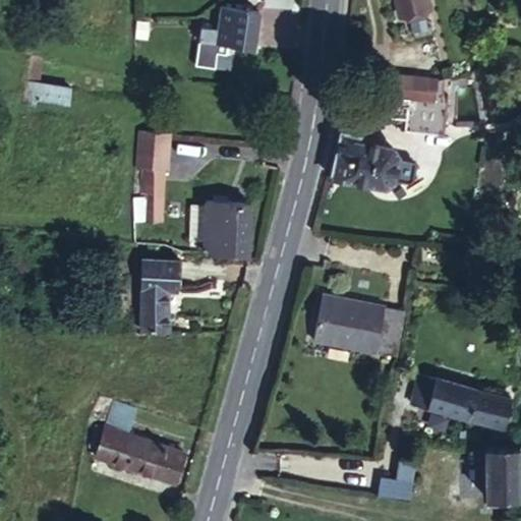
[(426,0),(395,0),(398,14),(408,12),(422,8),(428,7),(426,0)]
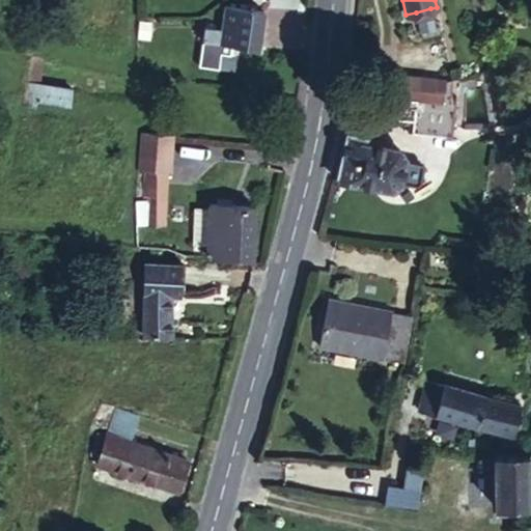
[(266,12),(224,6),(220,30),(204,28),(202,40),(258,50),(266,12)]
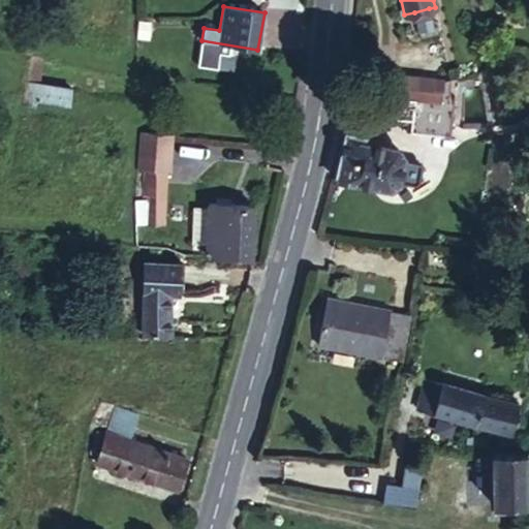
[(429,8),(414,12),(418,33),(434,29),(429,8)]
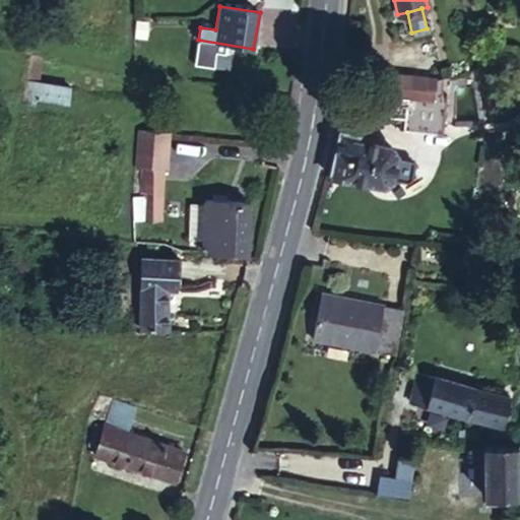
[(29,53),(25,81),(39,83),(43,55),(29,53)]
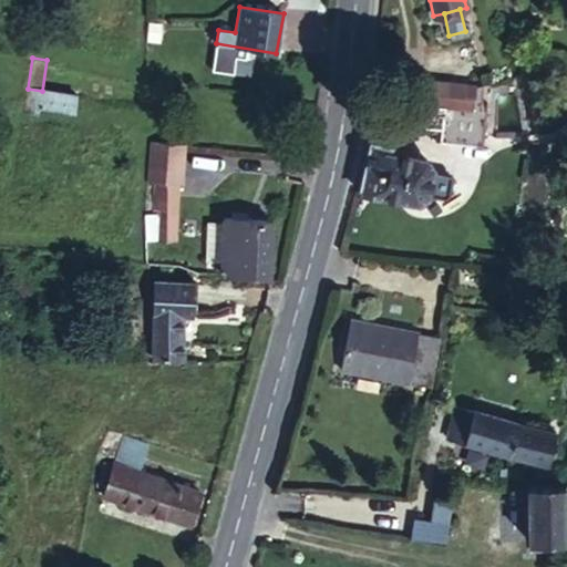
[(402,95),(401,103),(399,122),(443,125),(442,140),(483,143),(486,102),(481,101),(482,86),(474,85),(419,81),(416,98),(402,95)]
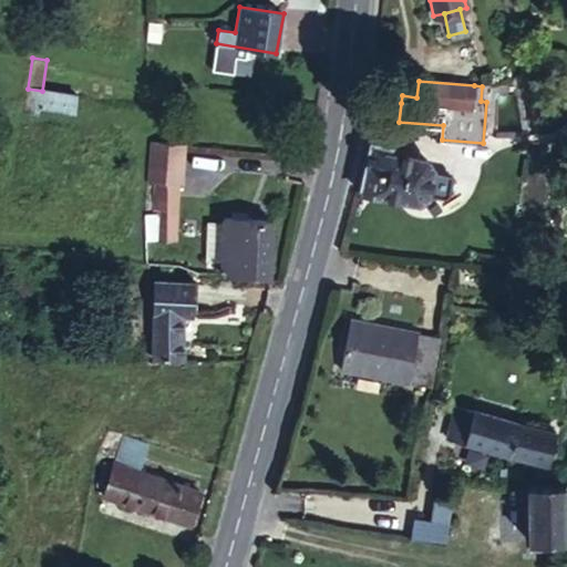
[(42,91),(28,89),(23,114),(38,115),(39,107),(76,115),(80,96),(42,91)]
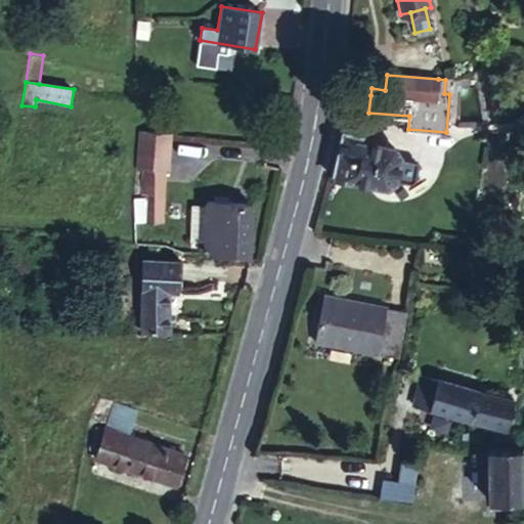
[(342,129),(332,178),(386,188),(397,178),(403,157),(393,145),(366,141),(367,134),(342,129)]
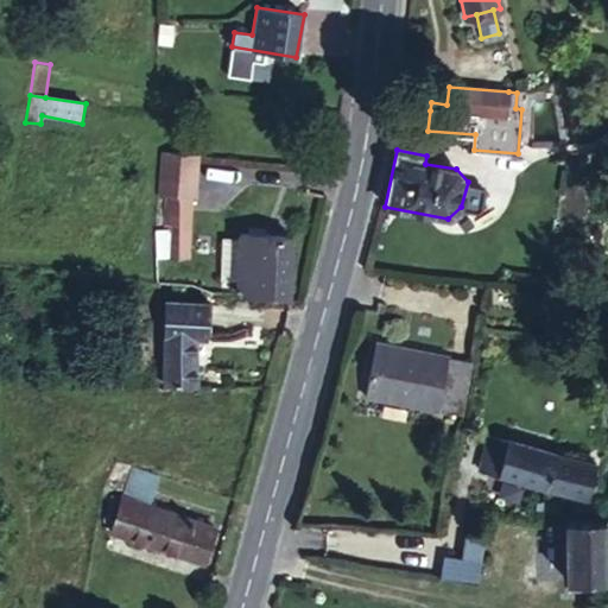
[(164,152),(160,194),(170,195),(194,196),(197,197),(200,156),(164,152)]
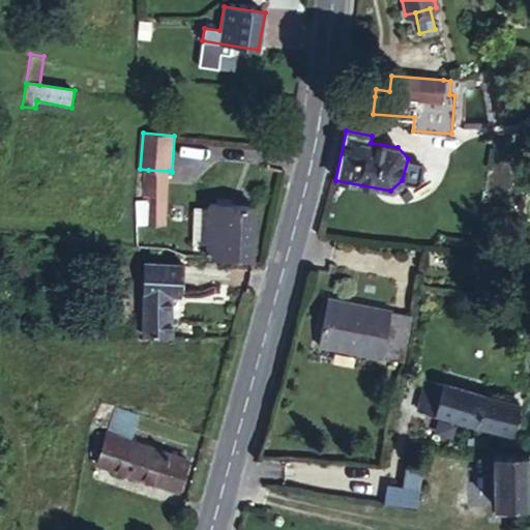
[(169,171),(148,170),(145,225),(165,226),(169,171)]
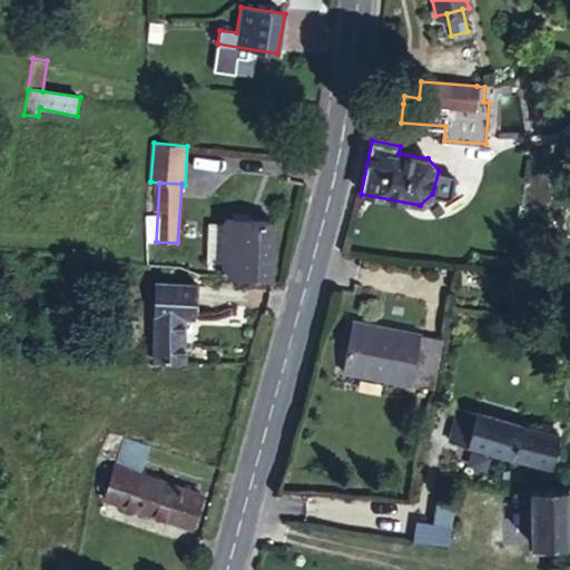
[(157,210),(148,209),(146,241),(156,242),(157,210)]
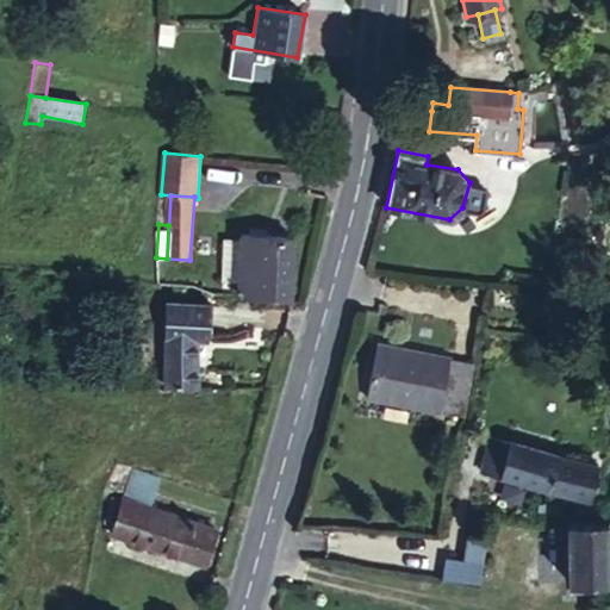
[(265,237),(248,237),(242,236),(238,294),(290,297),(293,240),(265,237)]
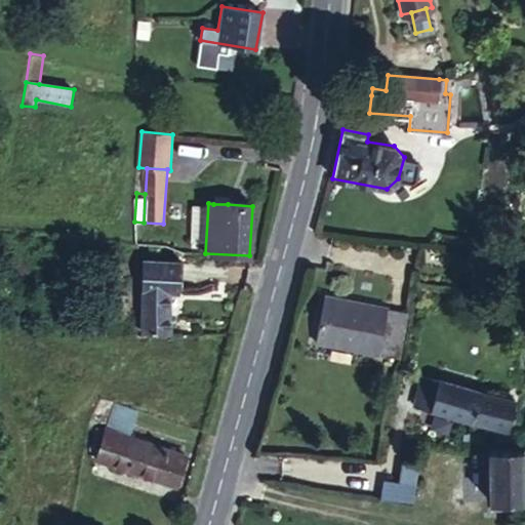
[(179,263),(146,260),(142,332),(169,334),(171,293),(178,294),(179,263)]
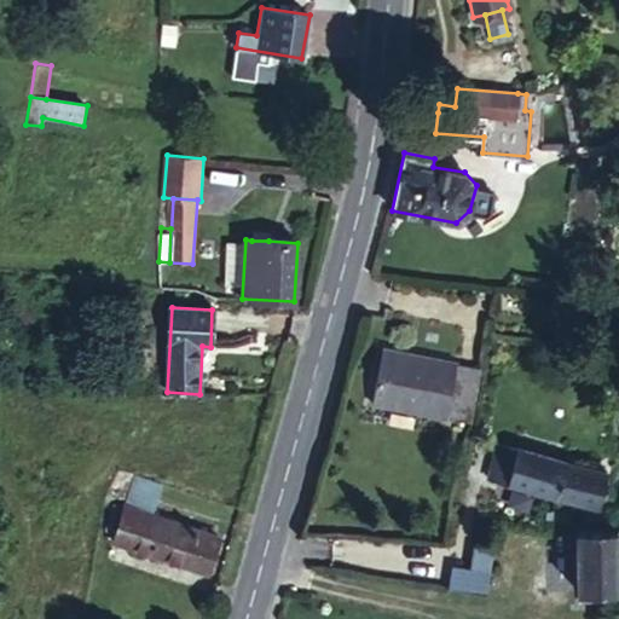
[(374,404),(469,423),(480,368),(385,348),(374,404)]
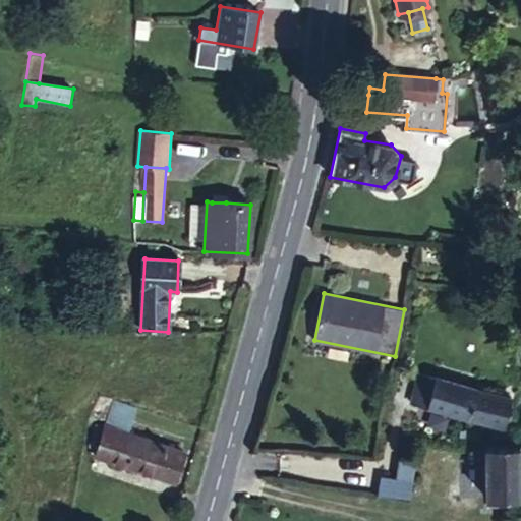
[(512,397),(436,375),(427,406),(504,427),(512,397)]
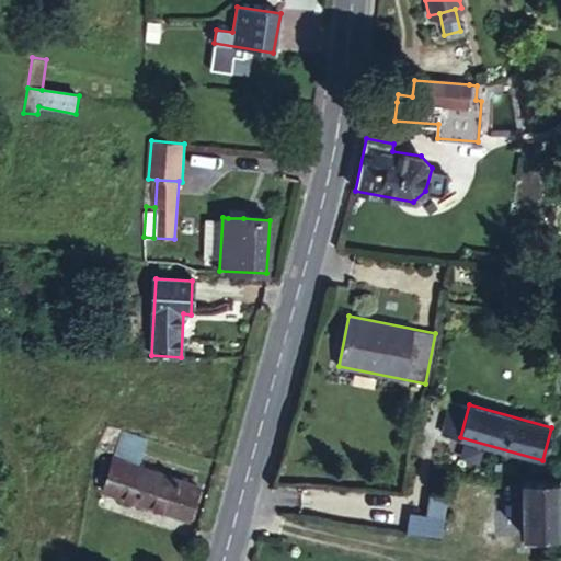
[(147,439),(122,431),(113,458),(115,458),(113,465),(103,461),(98,481),(106,484),(103,492),(187,519),(198,485),(138,466),(147,439)]
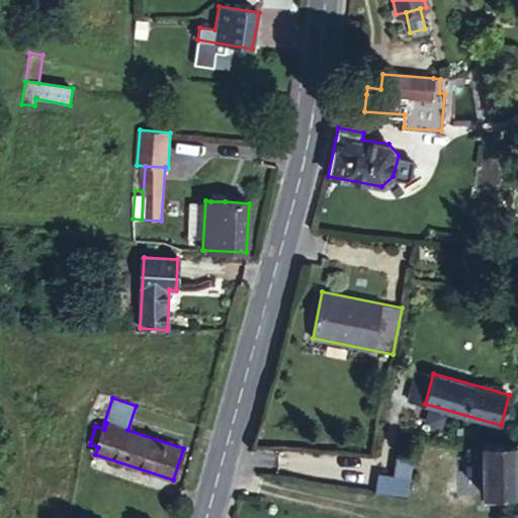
[(484,495),(486,495),(510,494),(517,494),(516,443),(483,444),(484,495)]
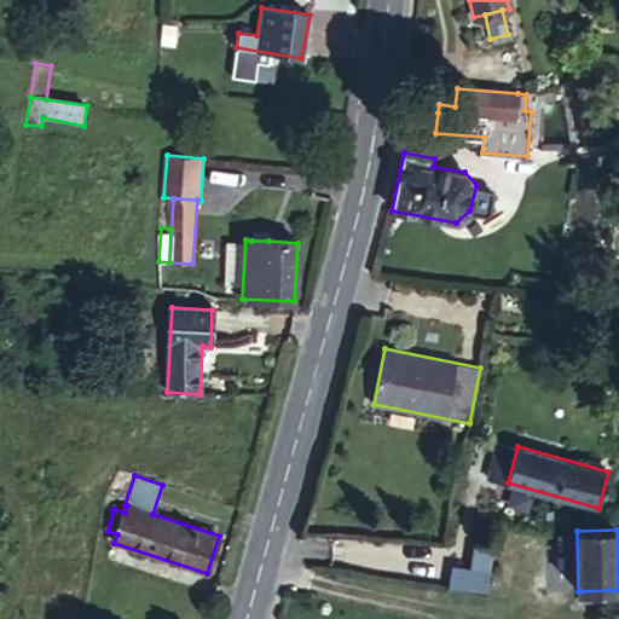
[(609,590),(580,591),(582,605),(609,603),(609,590)]
